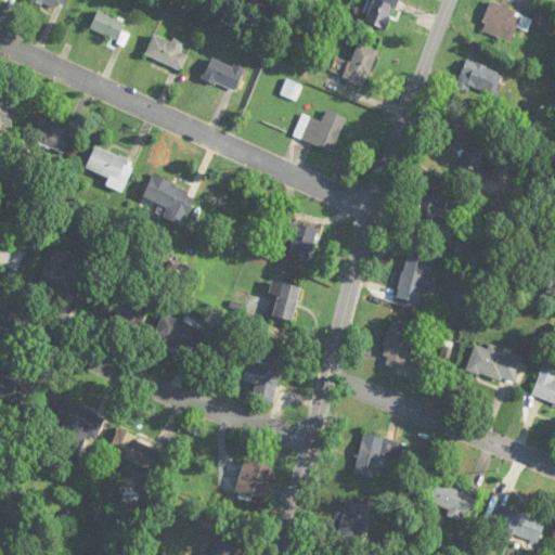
[(34,0),(62,13),(67,0),(34,0)]
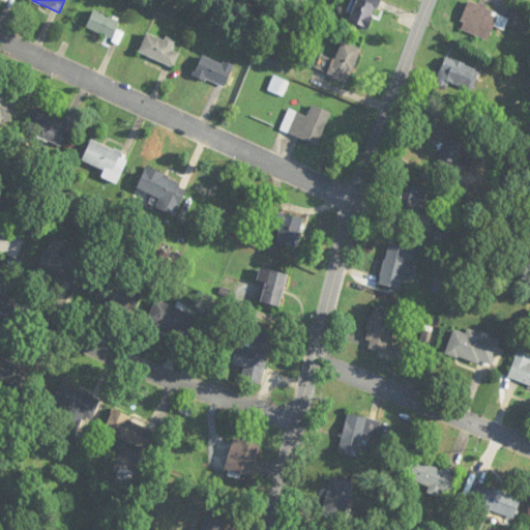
[(379,0),(354,0),(348,22),(369,29),(379,0)]
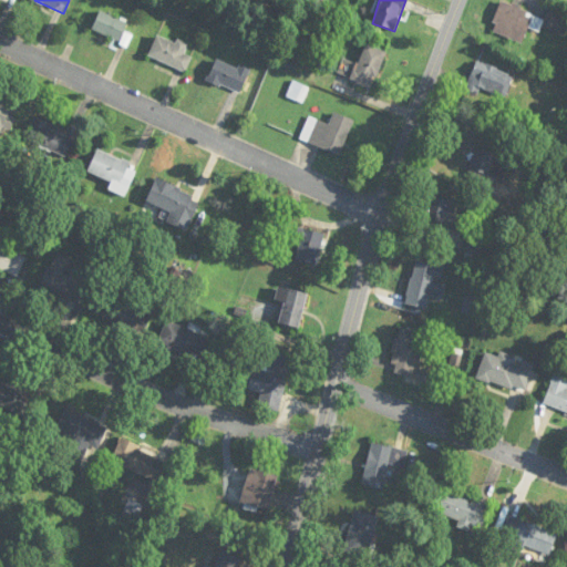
[(490,30),(523,43),(528,29),(539,33),(542,28),(560,34),(566,18),(548,11),(546,19),(501,1),(490,30)]
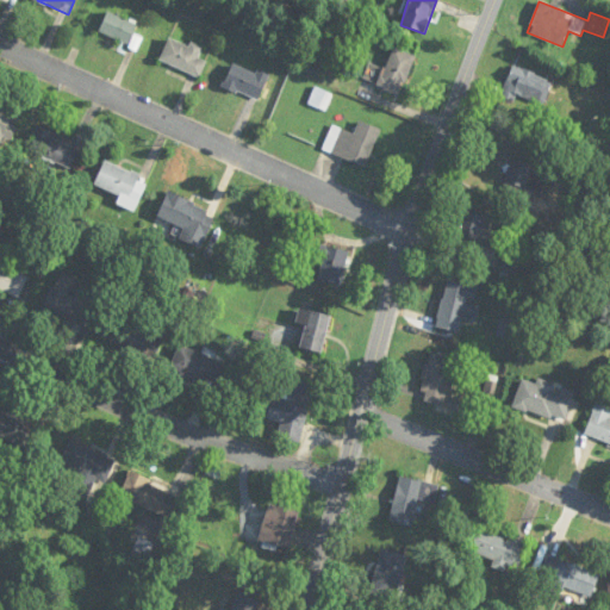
[(138,25),(107,12),(99,32),(129,47),(138,25)]
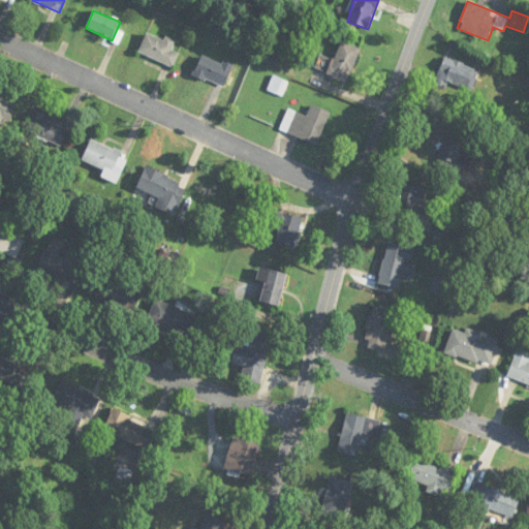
[(174,51),(176,41),(145,33),(138,56),(175,65),(178,53),(174,51)]
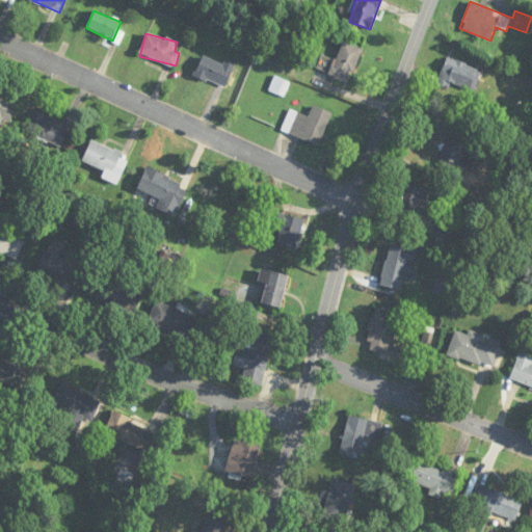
[(318,70),(350,81),(362,48),(343,42),(337,60),(323,56),(318,70)]
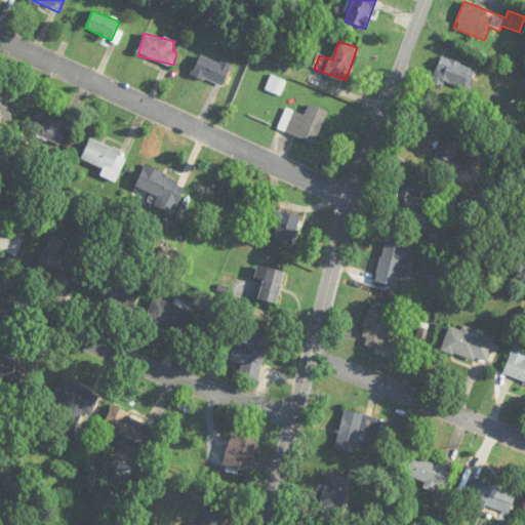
[(231,67),(201,53),(192,73),(221,86),(231,67)]
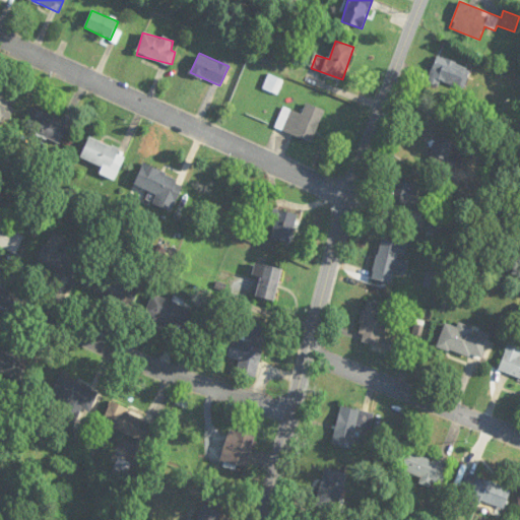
[(441,81),(462,89),(469,68),(437,56),(428,82),(439,86),(441,81)]
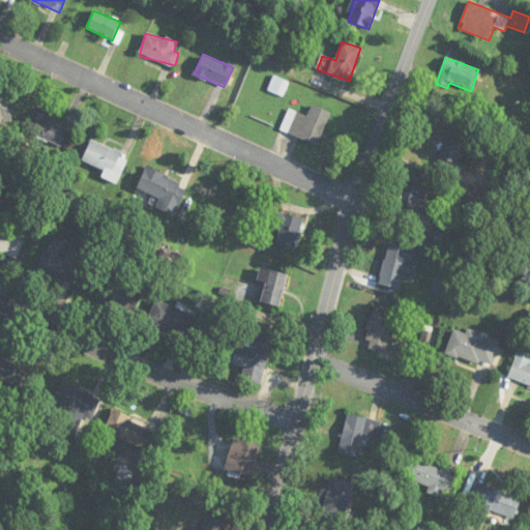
[(289,85),(276,77),(268,87),(281,96),(289,85)]
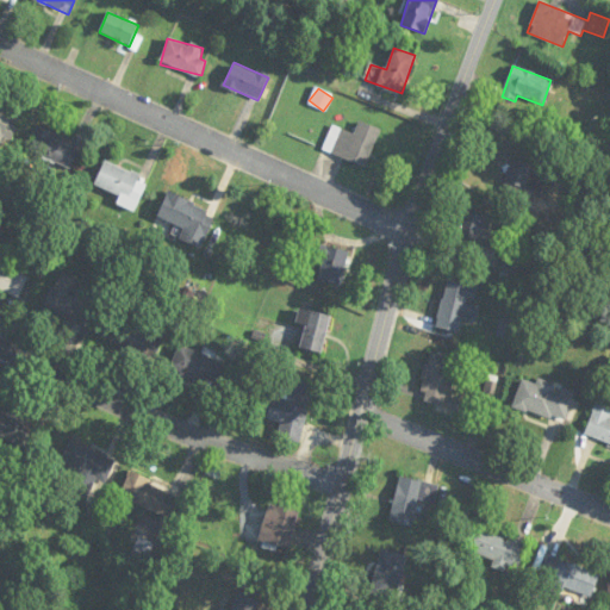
[(0,141),(6,144),(18,119),(0,110),(0,141)]
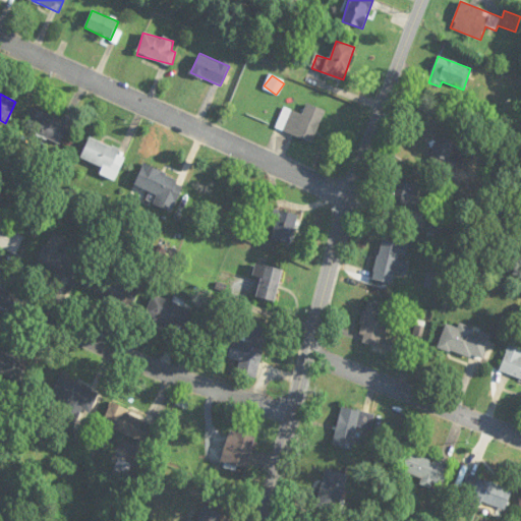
[(312,142),(325,110),(306,103),(303,114),(284,107),(276,128),(312,142)]
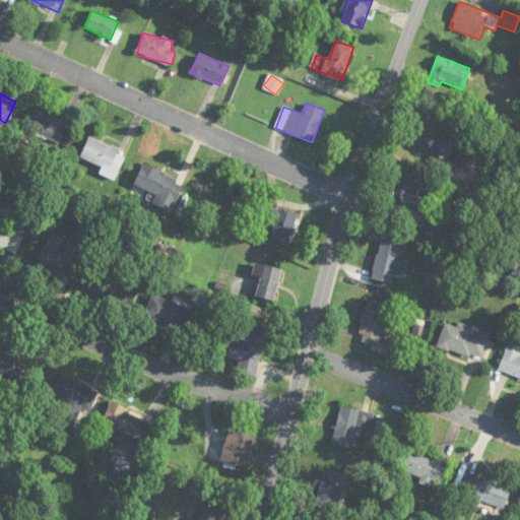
[(60,144),(68,126),(33,110),(23,128),(60,144)]
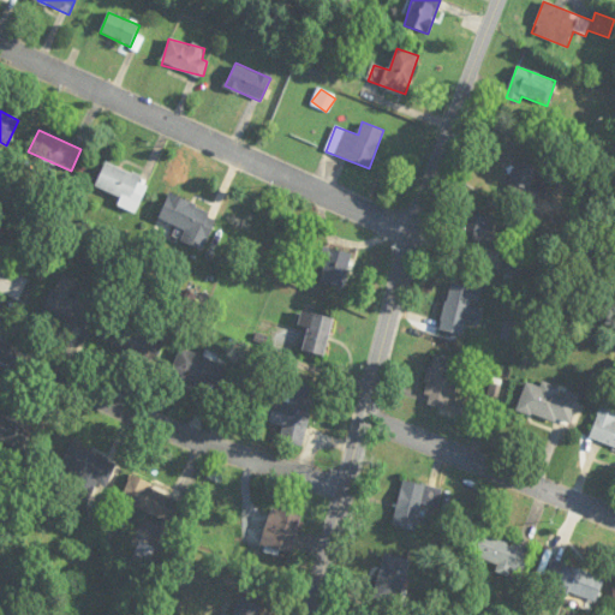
[(539,168),(518,161),(507,189),(523,193),(525,189),(531,191),(539,168)]
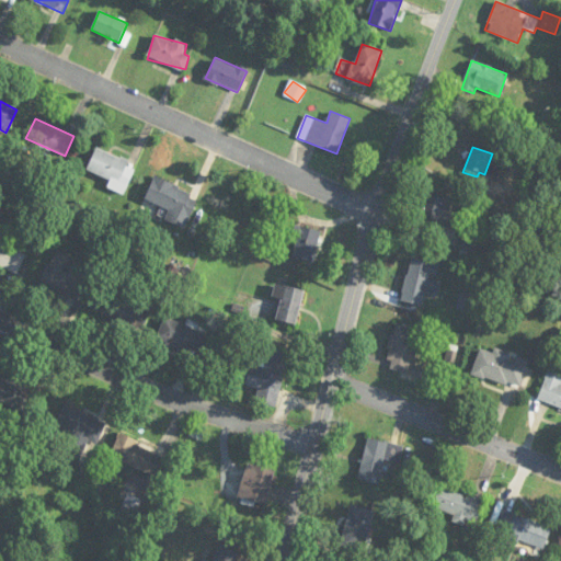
[(137,164),(96,148),(87,171),(127,187),(137,164)]
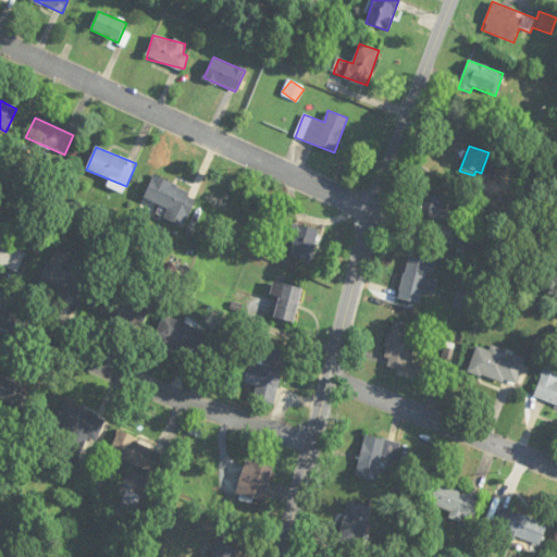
[(144,199),(168,208),(163,219),(184,227),(197,194),(152,176),(144,199)]
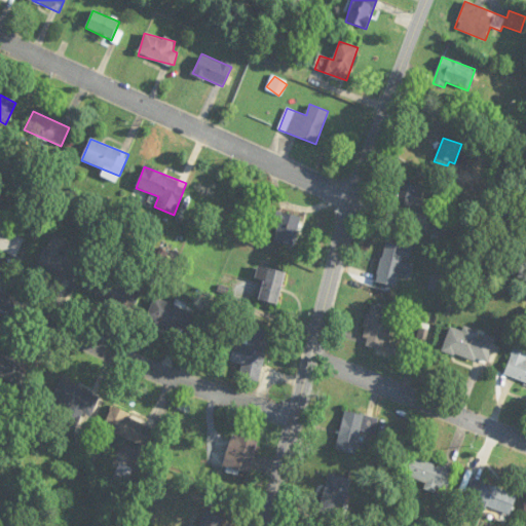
[(423,211),(429,190),(401,181),(395,202),(423,211)]
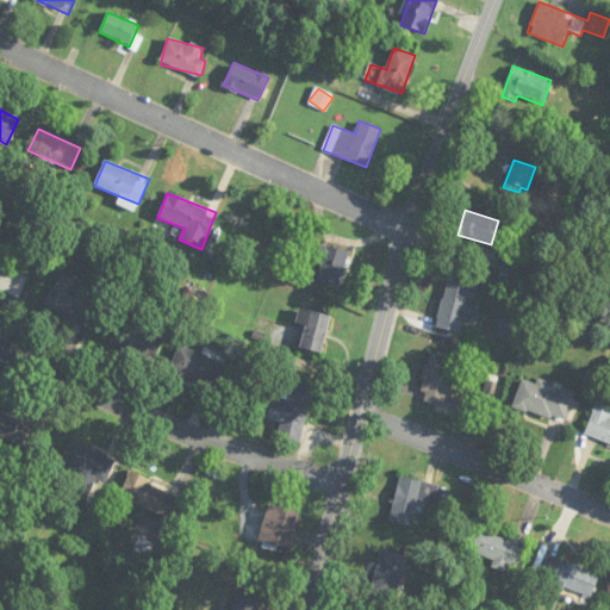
[(340,286),(349,253),(324,246),(316,279),(340,286)]
